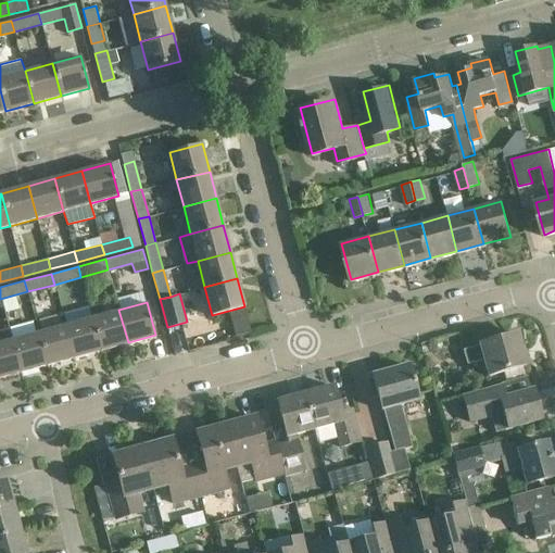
[(118,310),(92,317),(101,350),(128,342),(118,310)]
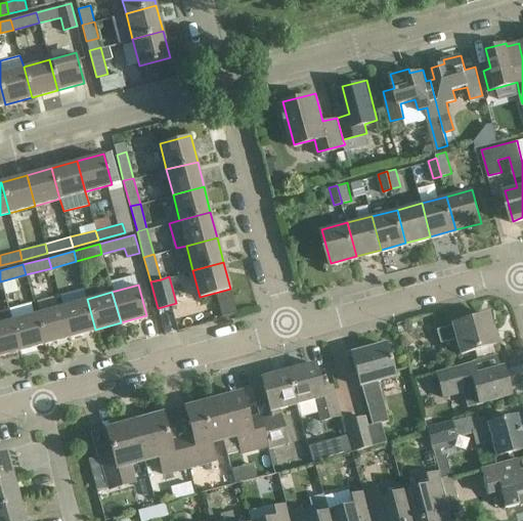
[(87,299),(61,306),(70,337),(95,330),(87,299)]
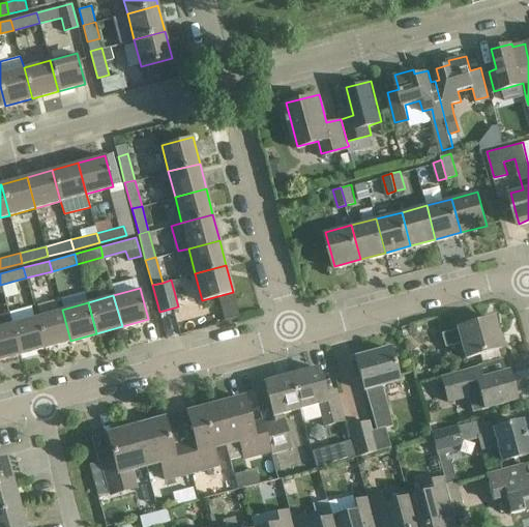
[(62,310),(36,317),(45,347),(70,341),(62,310)]
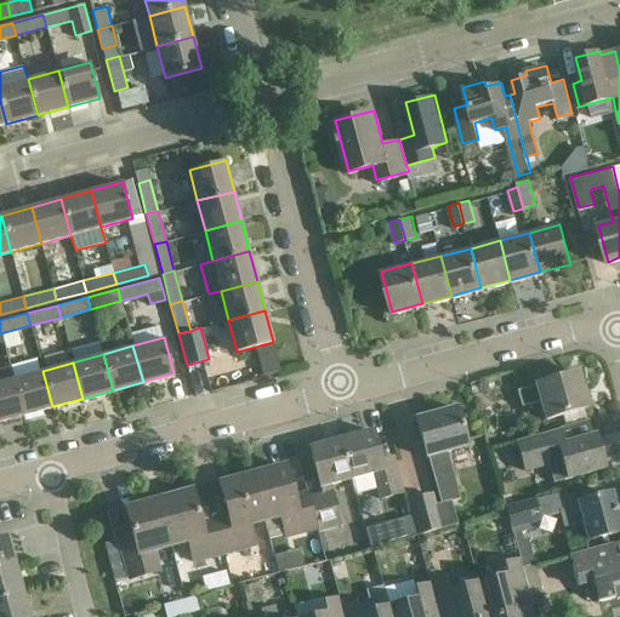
[(43,371),(12,378),(23,415),(52,406),(43,371)]
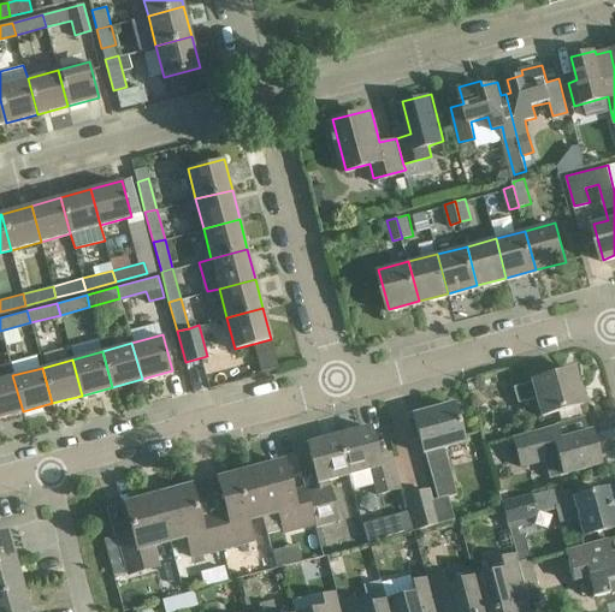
[(540,413),(559,408),(562,422),(581,416),(578,403),(583,402),(573,368),(513,385),(516,399),(536,394),(540,413)]
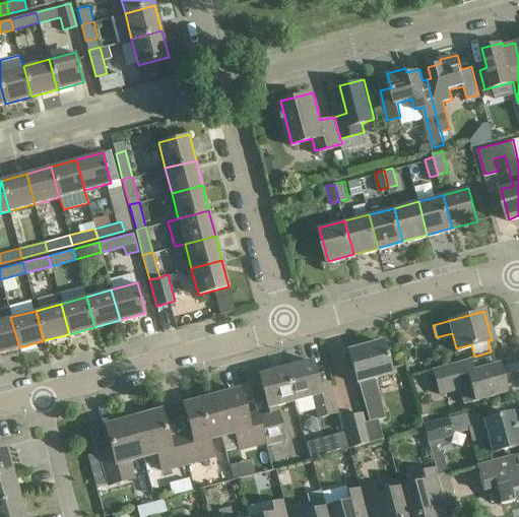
[(0,352),(19,347),(10,317),(0,320),(0,352)]
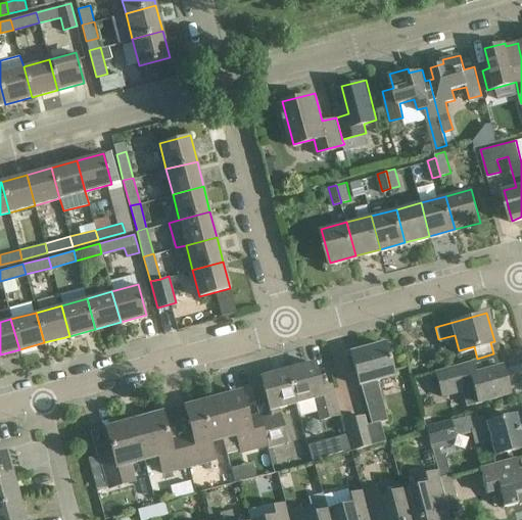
[(385,440),(380,421),(388,419),(377,379),(393,374),(384,341),(350,350),(360,384),(361,384),(371,422),(366,423),(364,414),(344,420),(353,450),(385,440)]
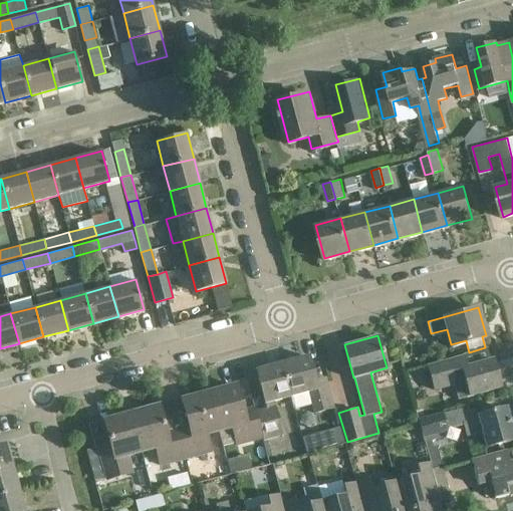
[(465,354),(429,364),(435,388),(454,382),(458,398),(501,387),(493,357),(467,364),(465,354)]
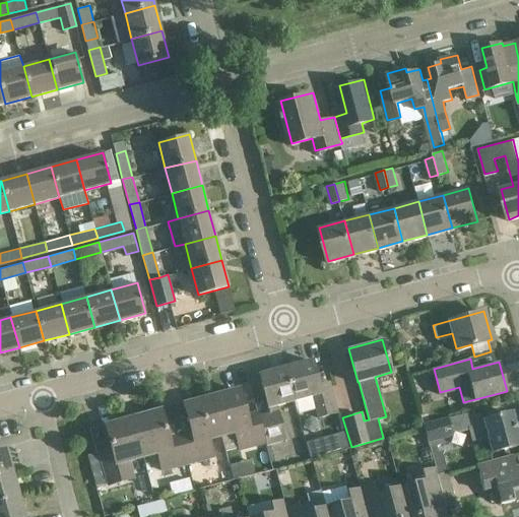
[(318,384),(312,360),(284,367),(294,400),(297,412),(315,407),(317,415),(338,409),(330,381),(318,384)]
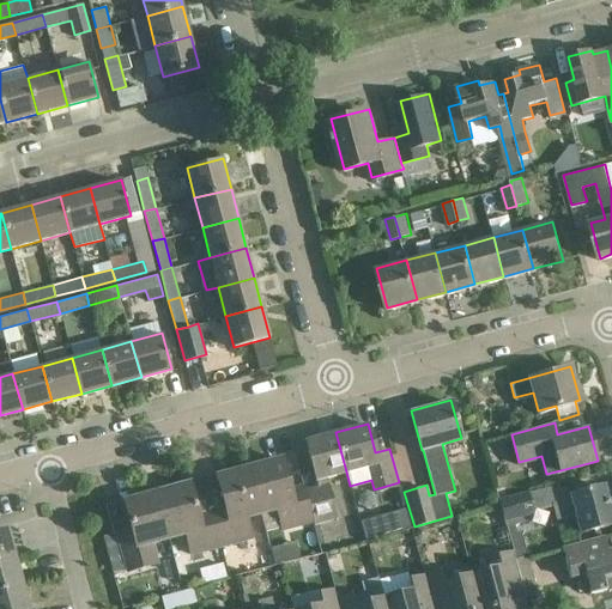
[(302,483),(313,519),(313,522),(337,516),(326,476),(346,472),(335,432),(307,439),(319,483),(303,487),(302,483)]
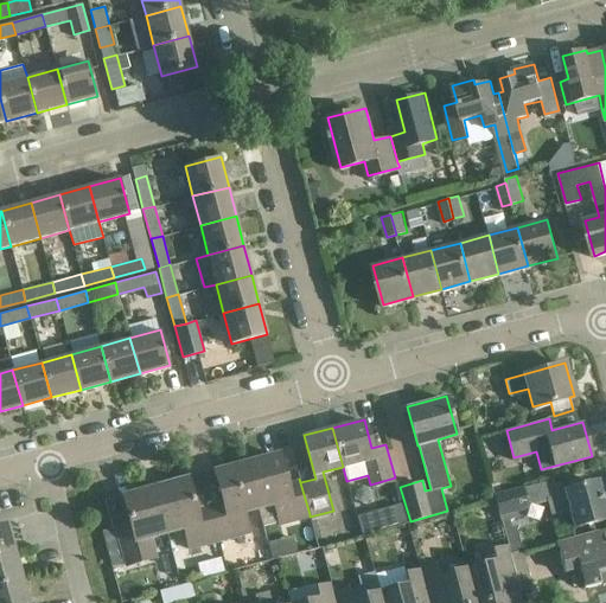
[(278,453),(247,461),(259,506),(275,501),(280,520),(281,523),(310,514),(299,479),(286,482),(278,453)]
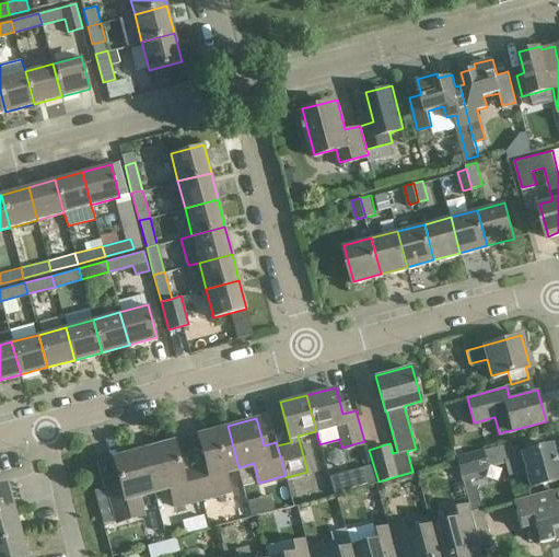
[(193,465),(201,498),(230,489),(225,472),(239,467),(228,426),(197,434),(205,462),(193,465)]
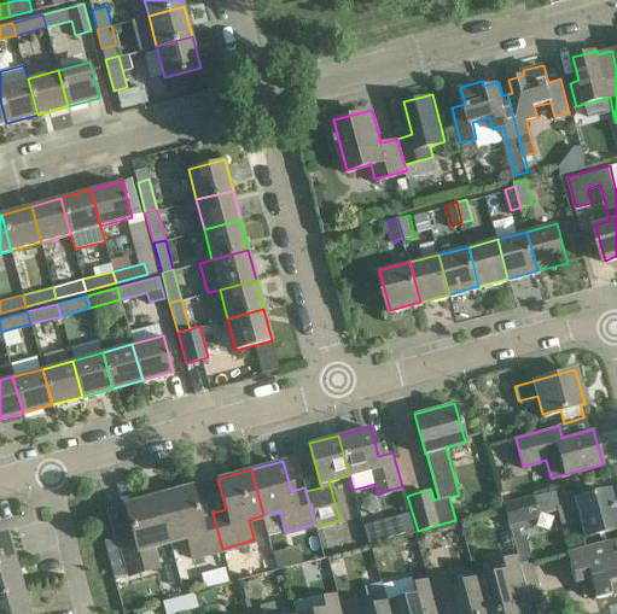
[(157,496),(170,543),(187,538),(192,556),(222,549),(213,513),(198,516),(190,486),(157,496)]
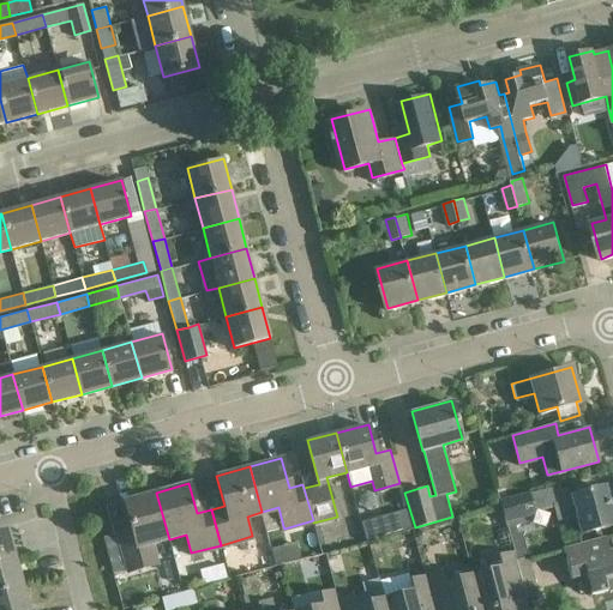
[(574,497),(554,503),(558,519),(578,514),(583,532),(612,524),(612,515),(605,487),(572,495),(574,497)]
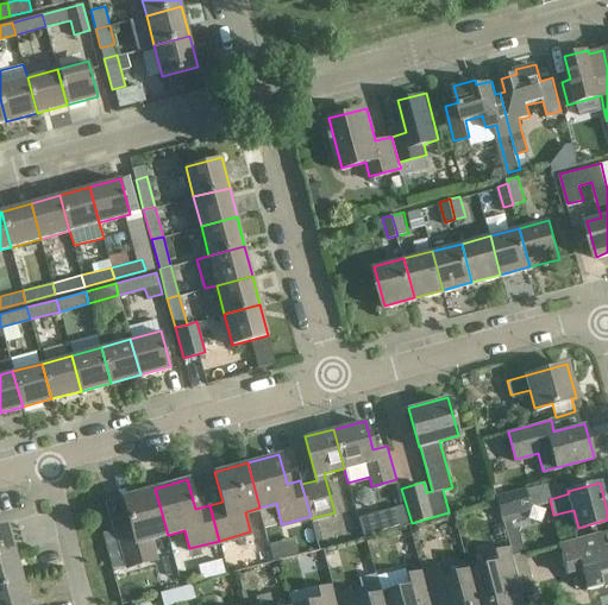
[(513,556),(524,553),(516,525),(513,527),(512,520),(520,517),(518,510),(531,506),(526,487),(496,496),(511,546),(509,547),(513,556)]
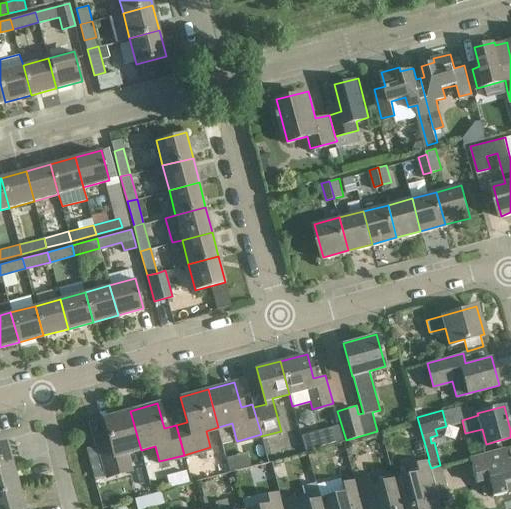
[(131,469),(127,454),(141,450),(130,411),(104,418),(109,440),(98,443),(99,445),(89,448),(95,471),(105,468),(107,476),(131,469)]
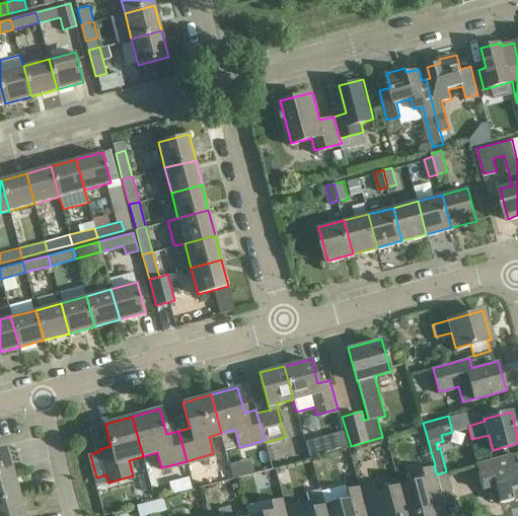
[(0,473),(13,470),(6,444),(0,445),(0,473)]
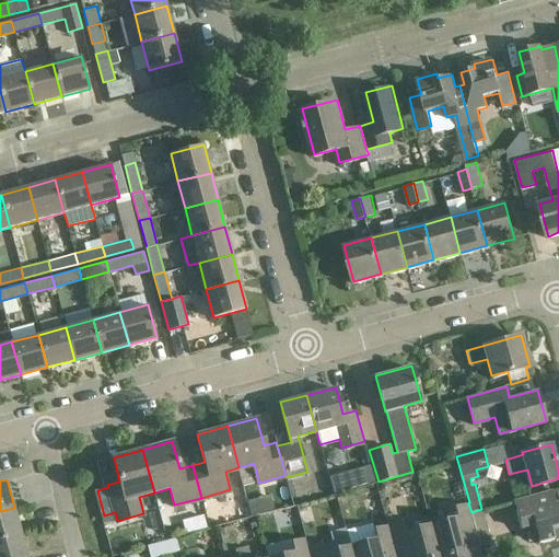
[(540,542),(558,535),(558,501),(555,503),(551,490),(514,500),(522,528),(535,523),(540,542)]
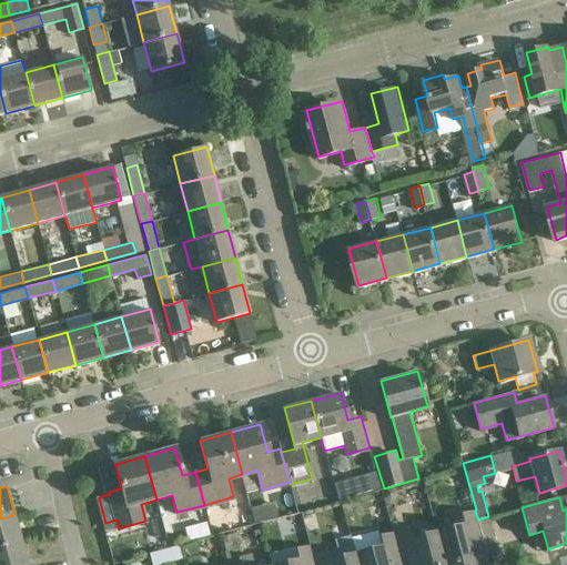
[(294,500),(284,502),(287,515),(297,512),(294,500)]
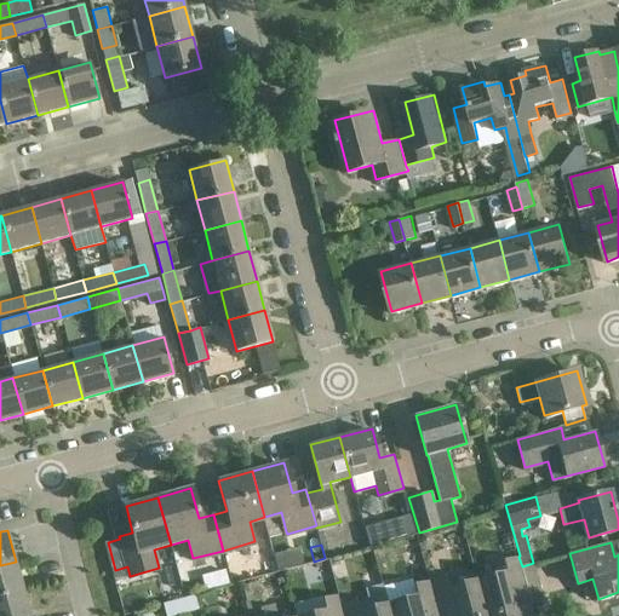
[(533,602),(522,566),(519,557),(504,560),(508,571),(477,580),(487,615),(519,615),(516,606),(533,602)]
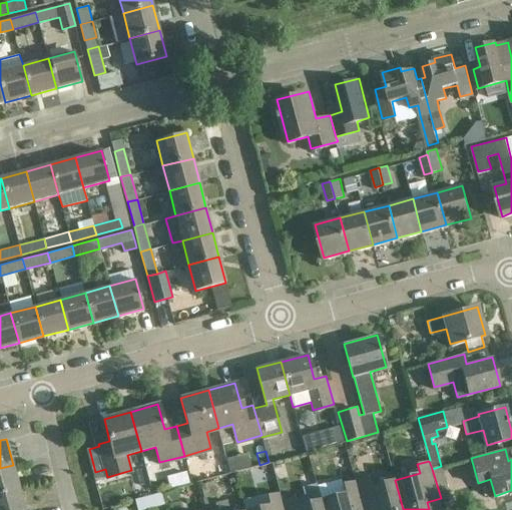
[(0,468),(0,493),(20,488),(13,465),(0,468)]
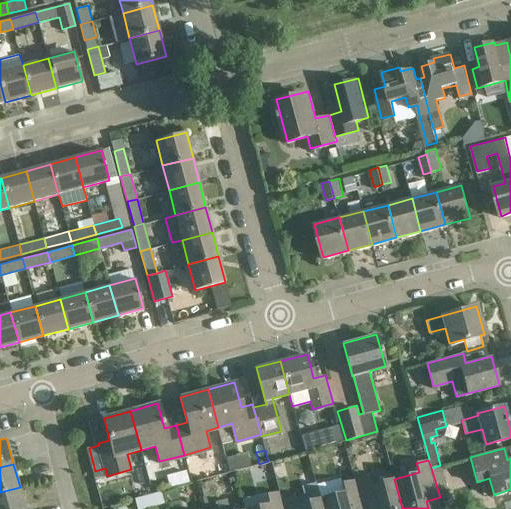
[(440,465),(431,468),(440,497),(448,495),(440,465)]
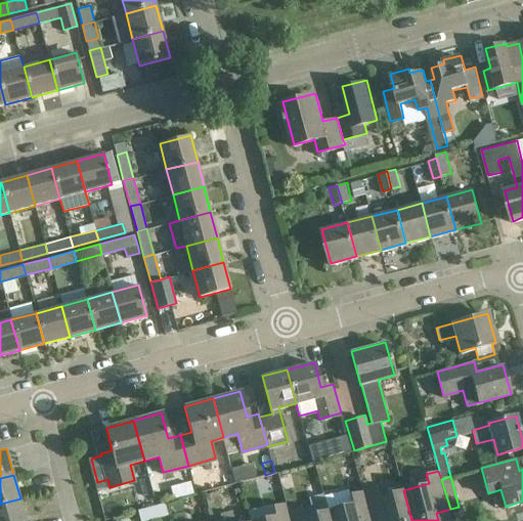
[(411,520),(403,490),(378,497),(376,487),(363,490),(372,520),(411,520)]
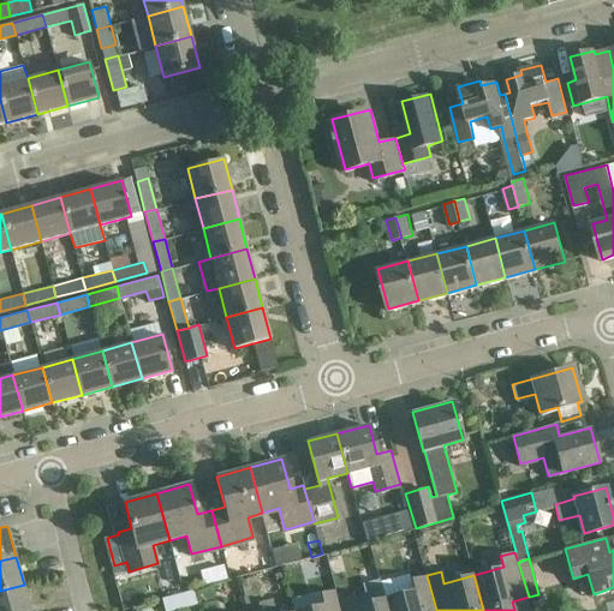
[(436,610),(427,575),(411,579),(415,591),(385,599),(387,610),(436,610)]
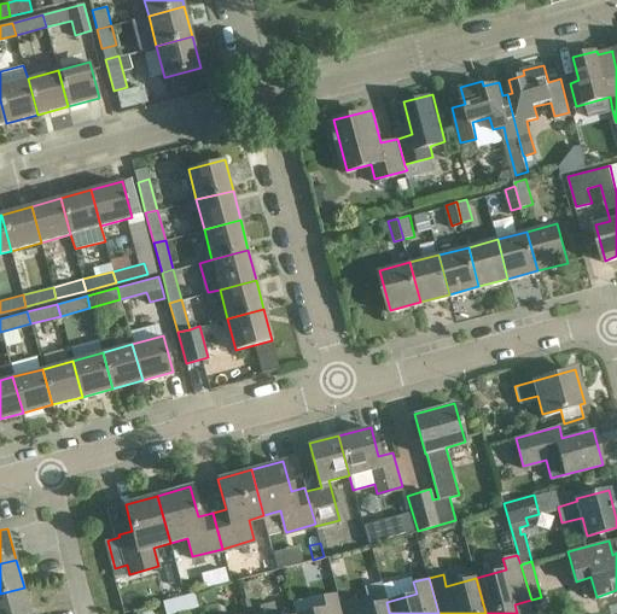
[(0,613),(30,613),(24,588),(0,594),(0,613)]
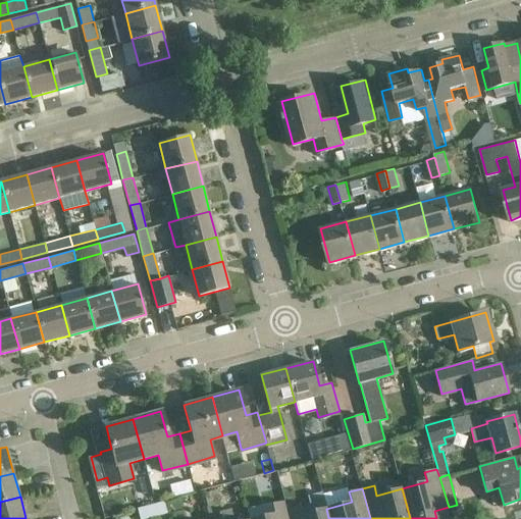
[(142,517),(168,511),(165,499),(139,505),(142,517)]
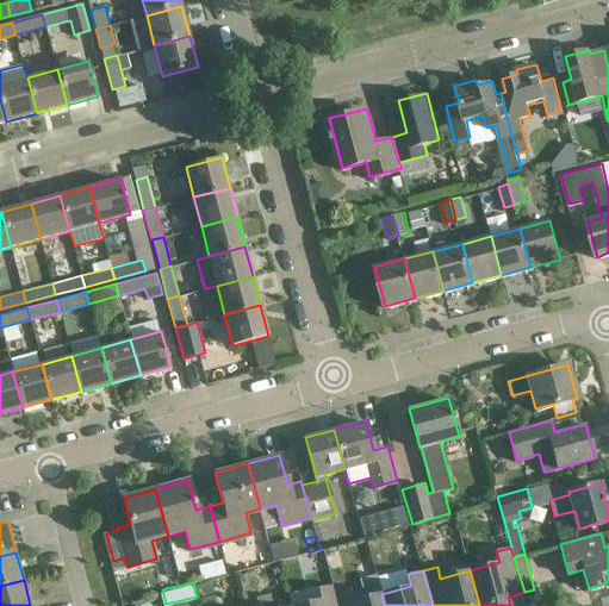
[(298,605),(337,605),(335,594),(333,585),(317,589),(321,600),(298,605)]
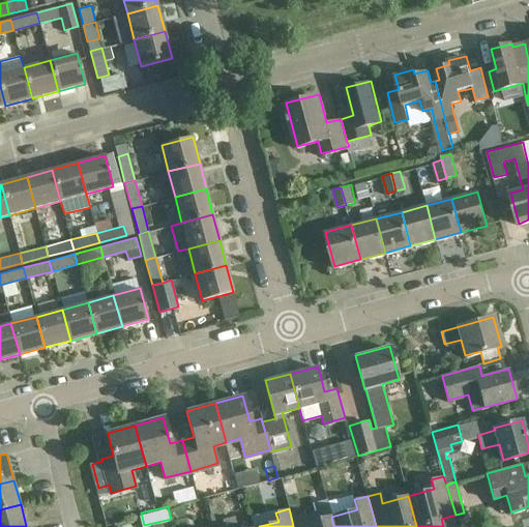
[(333,526),(331,517),(306,523),(304,513),(291,517),(293,526),(333,526)]
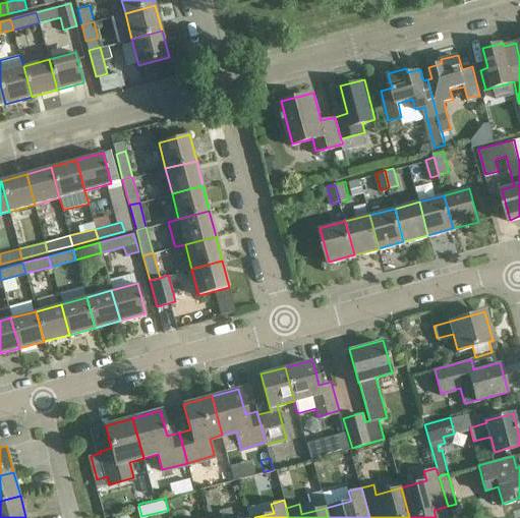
[(235,517),(232,507),(220,510),(222,517),(216,517),(235,517)]
